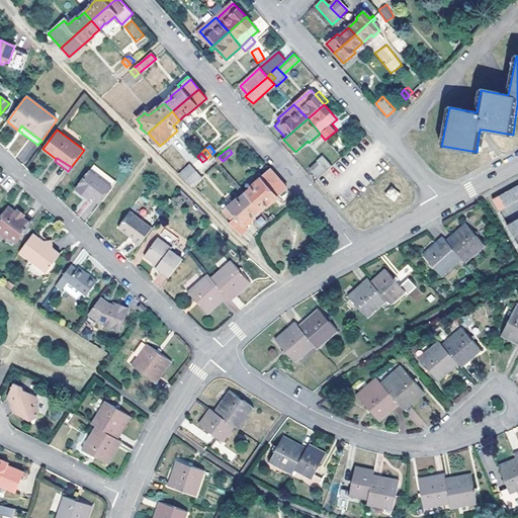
[(321,160),(329,168),(332,165),(324,158),(321,160)]
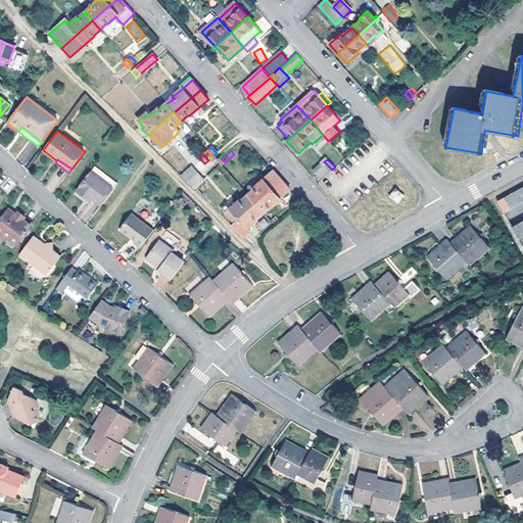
[(217,169),(221,165),(217,161),(216,160),(212,163),(217,169)]
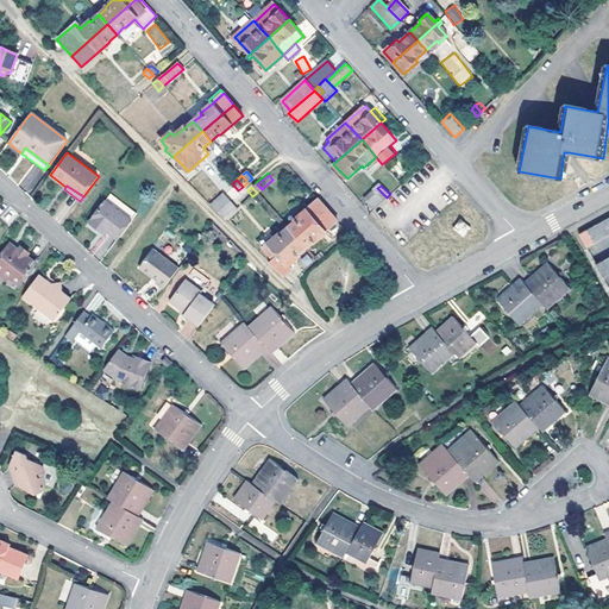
[(372,211),(387,198),(377,188),(375,192),(376,193),(365,202),(372,211)]
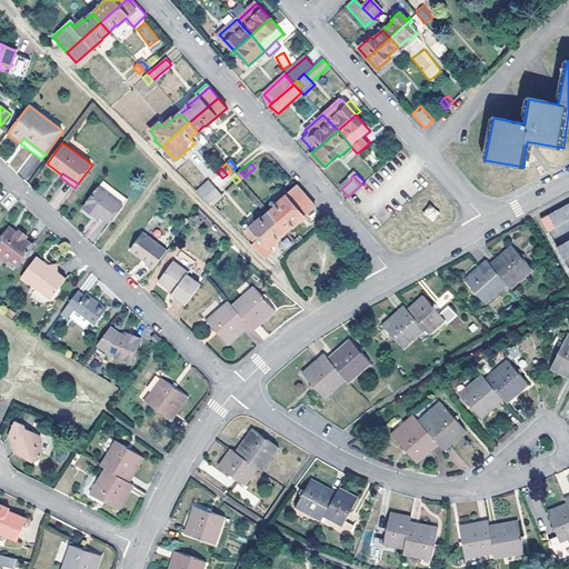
[(196,191),(199,196),(211,186),(208,181),(196,191)]
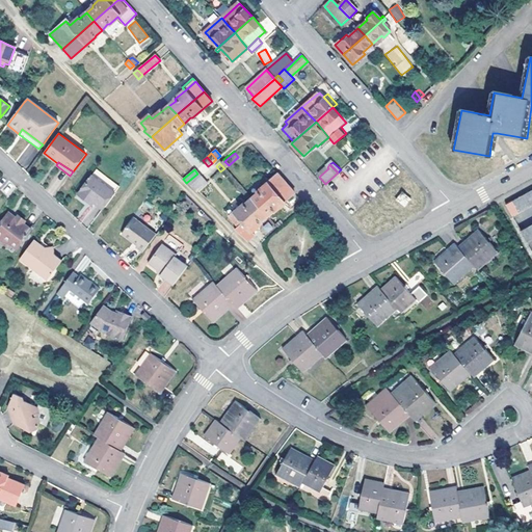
[(189,185),(200,176),(197,174),(186,183),(189,185)]
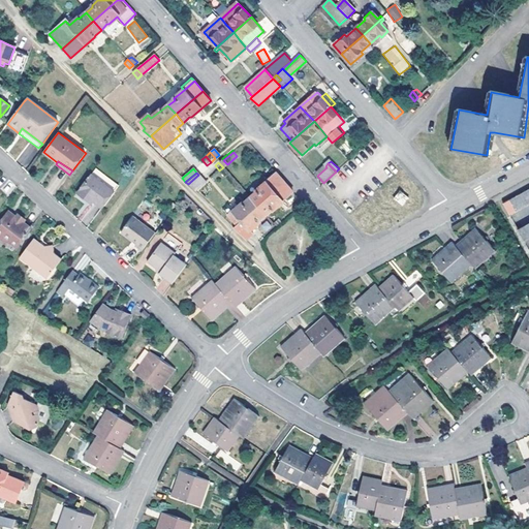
[(257,207),(284,183),(277,174),(256,191),(256,193),(250,198),(257,207)]
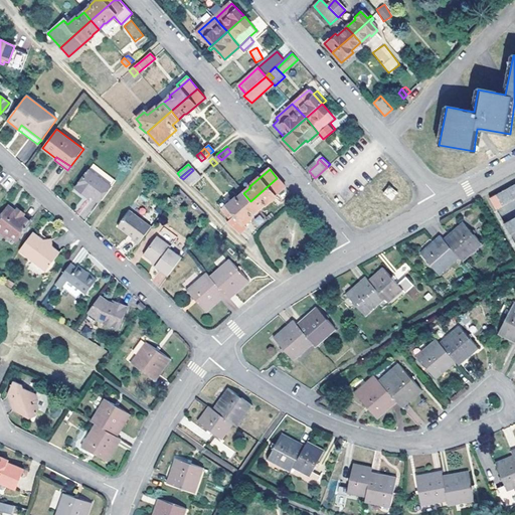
[(185,181),(196,172),(193,170),(183,179),(185,181)]
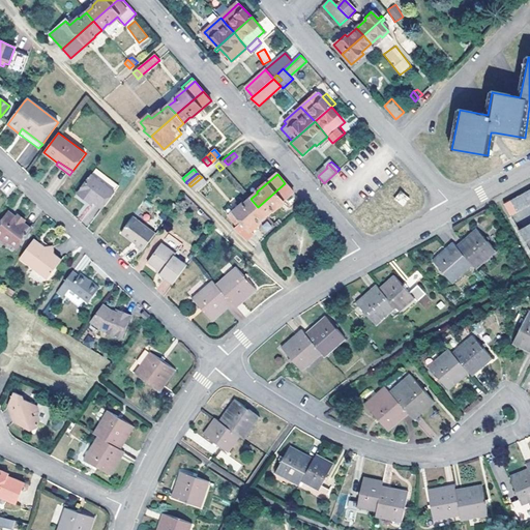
[(102,209),(114,194),(92,176),(78,195),(87,202),(89,199),(94,203),(102,209)]
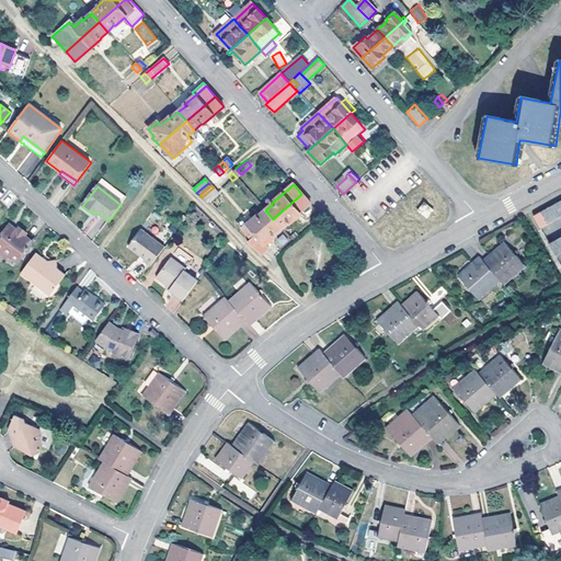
[(202,197),(206,202),(217,192),(214,187),(202,197)]
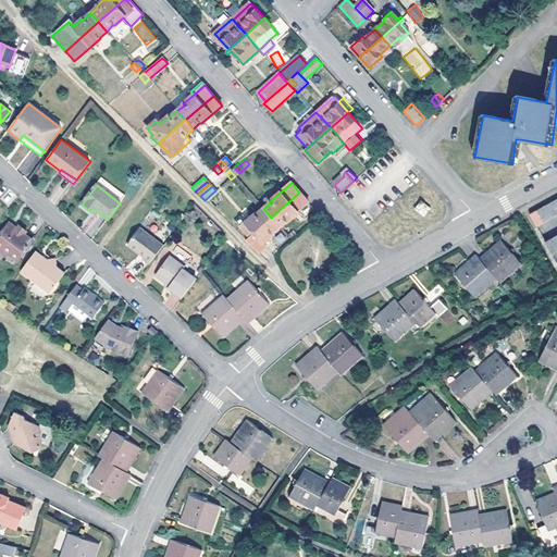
[(288,222),(309,203),(299,193),(271,218),(280,227),(286,221),(288,222)]
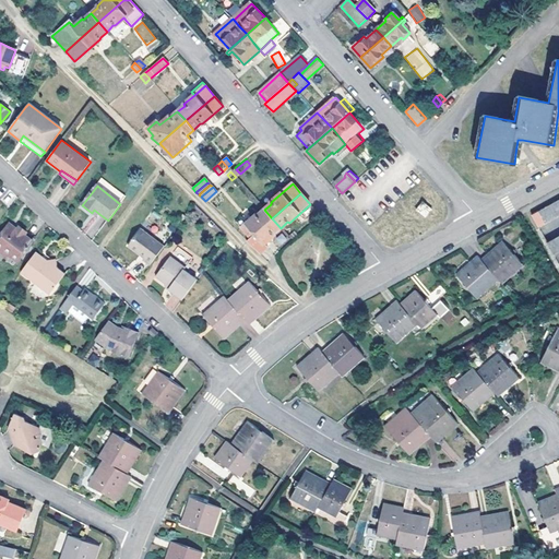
[(558,215),(558,199),(532,215),(538,227),(558,215)]
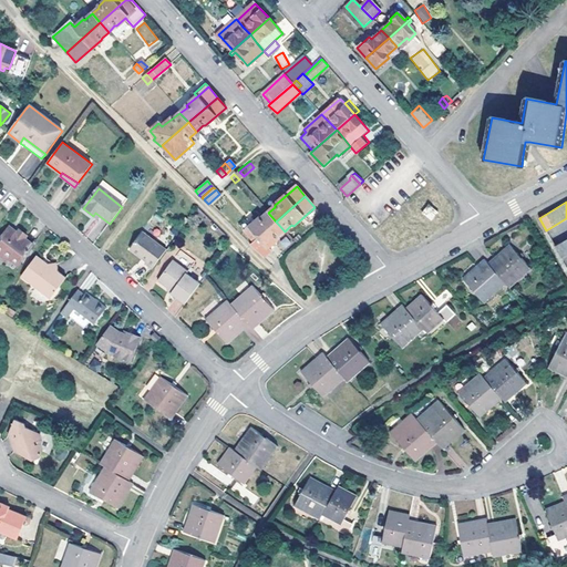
[(439,212),(429,204),(422,213),(432,220),(439,212)]
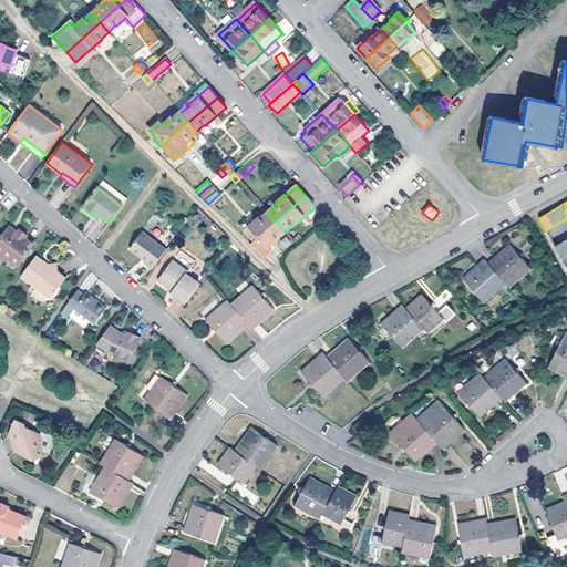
[(250,244),(276,222),(268,213),(261,218),(260,217),(241,234),(250,244)]
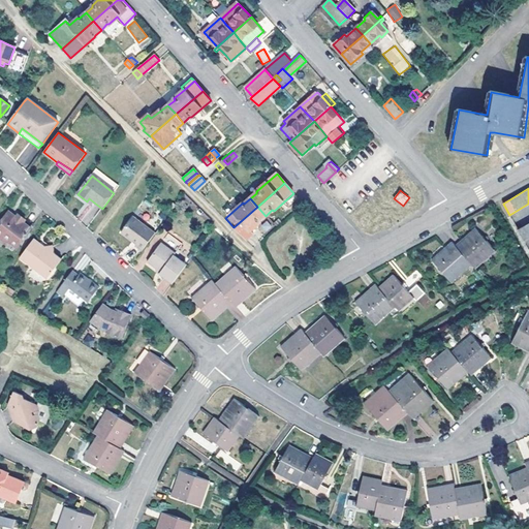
[(250,230),(260,222),(259,221),(266,216),(257,207),(234,227),(232,228),(245,241),(253,234),(250,230)]
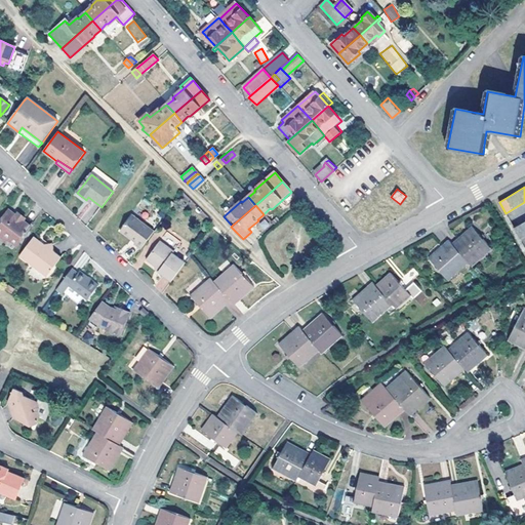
[(18,245),(31,227),(24,220),(16,215),(9,211),(0,223),(0,235),(6,241),(8,238),(18,245)]
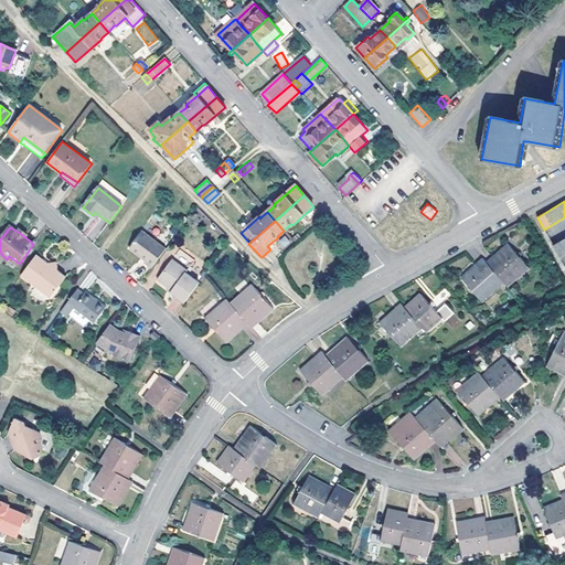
[(151,268),(166,248),(142,231),(129,248),(145,260),(144,263),(151,268)]
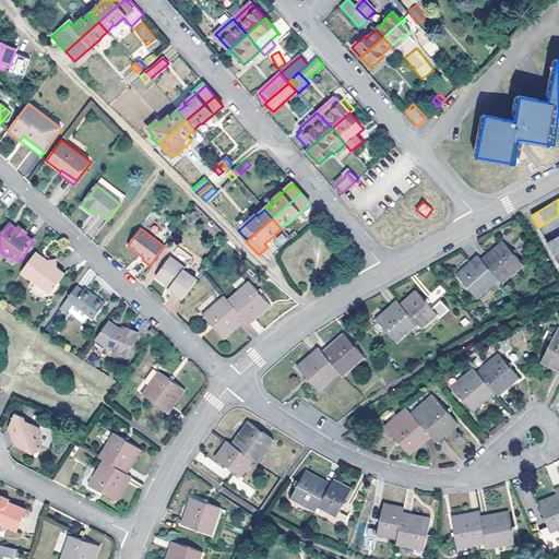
[(558,252),(558,236),(547,242),(554,256),(558,252)]
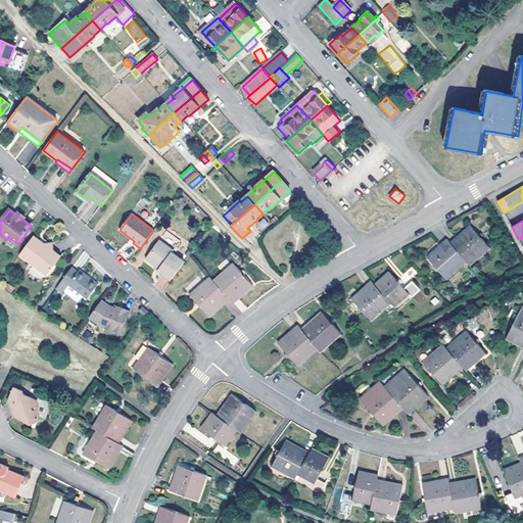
[(470,226),(450,243),(468,263),(471,266),(490,248),(470,226)]
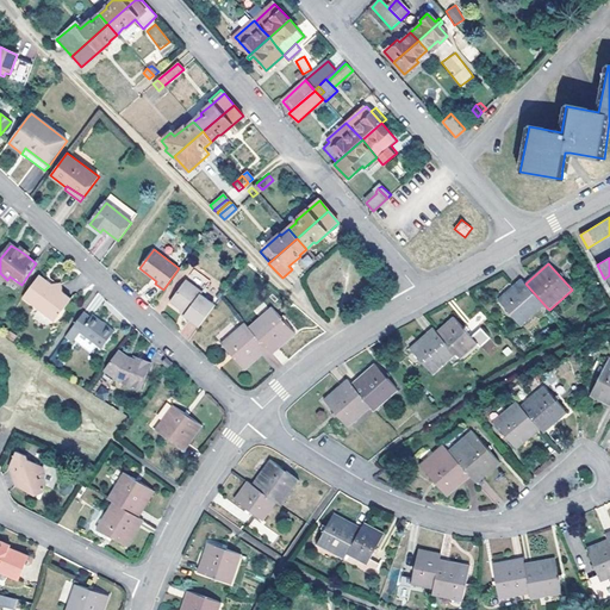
[(38,275),(22,298),(54,321),(69,298),(61,292),(53,294),(51,285),(38,275)]
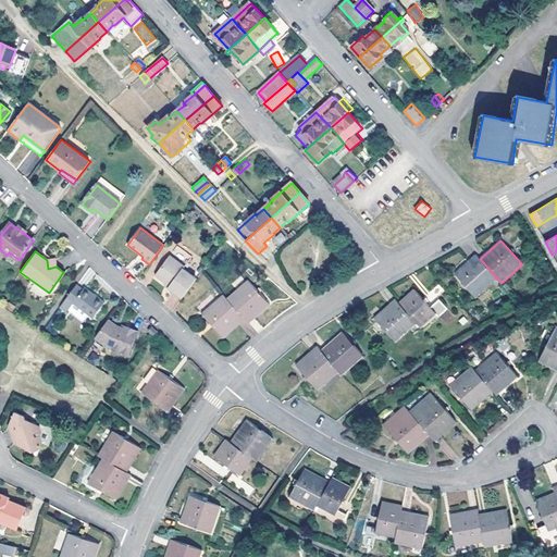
[(183,268),(185,264),(171,254),(156,273),(165,281),(171,284),(169,287),(182,297),(196,277),(183,268)]
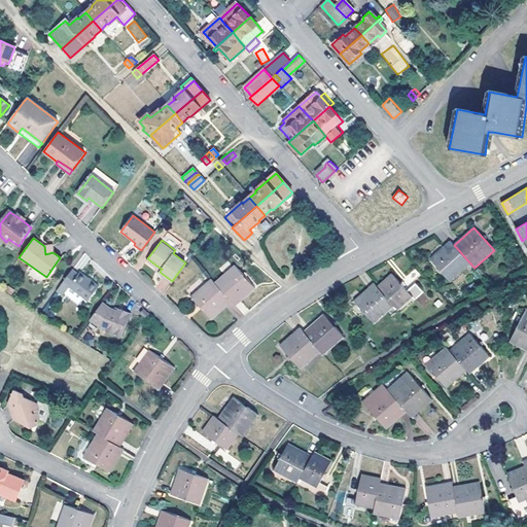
[(451,282),(471,265),(454,245),(450,241),(430,259),(451,282)]
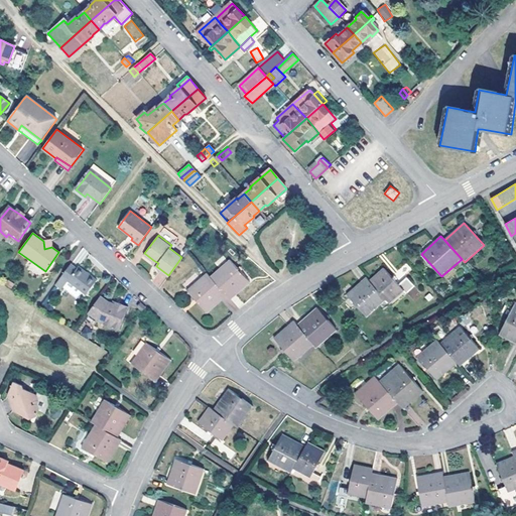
[(50,240),(43,241),(44,249),(51,247),(50,240)]
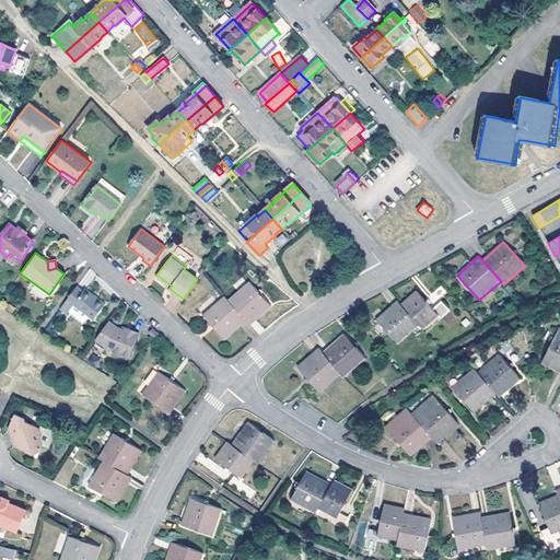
[(251,282),(230,301),(247,321),(252,325),(272,306),(251,282)]
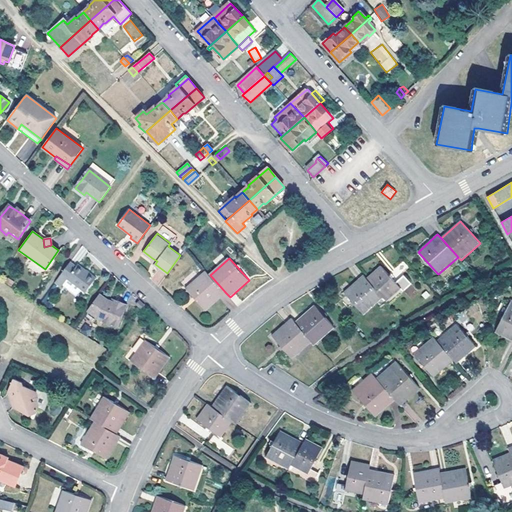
[(76,267),(69,262),(54,284),(60,289),(67,280),(85,294),(96,278),(78,265),(76,267)]
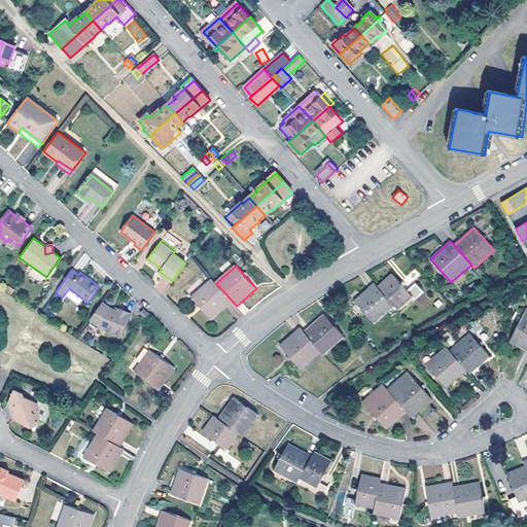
[(407,289),(393,275),(378,287),(395,307),(399,311),(414,299),(421,307),(428,301),(413,284),(407,289)]
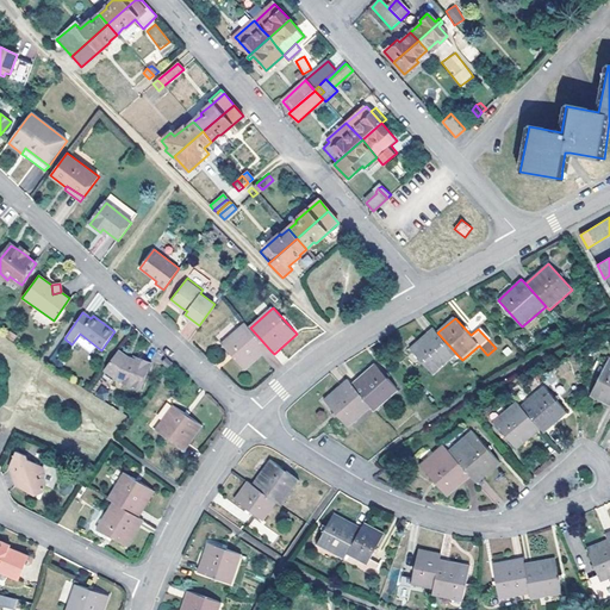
[(250,328),(244,322),(222,343),(246,371),(269,349),(250,328)]
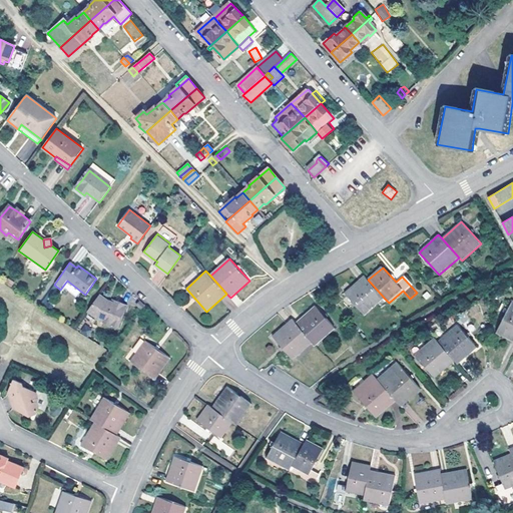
[(346,294),(365,316),(385,299),(368,280),(365,277),(346,294)]
